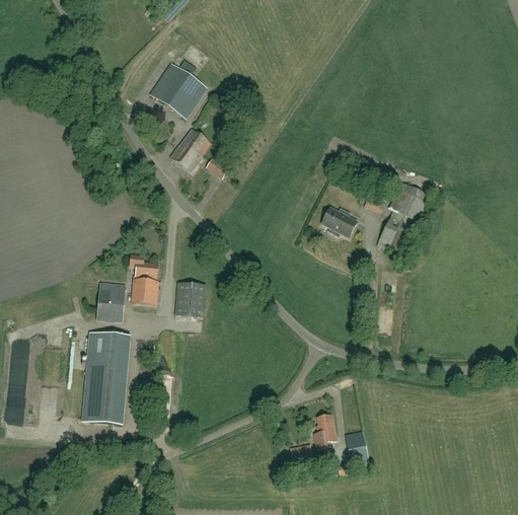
[(186,118),(207,86),(170,62),(149,92),(186,118)]
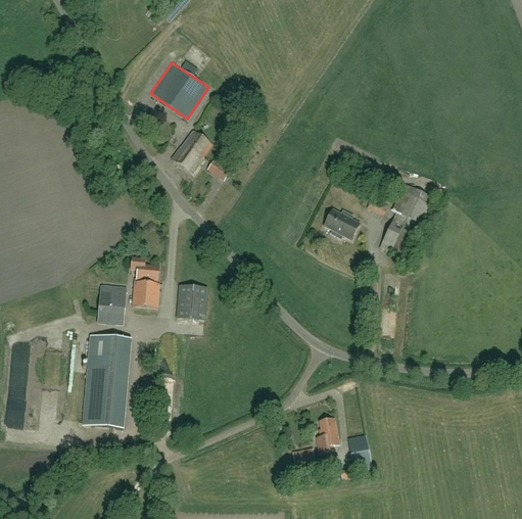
[(201,155),(211,143),(192,129),(181,143),(180,143),(171,156),(191,172),(202,156),(201,155)]
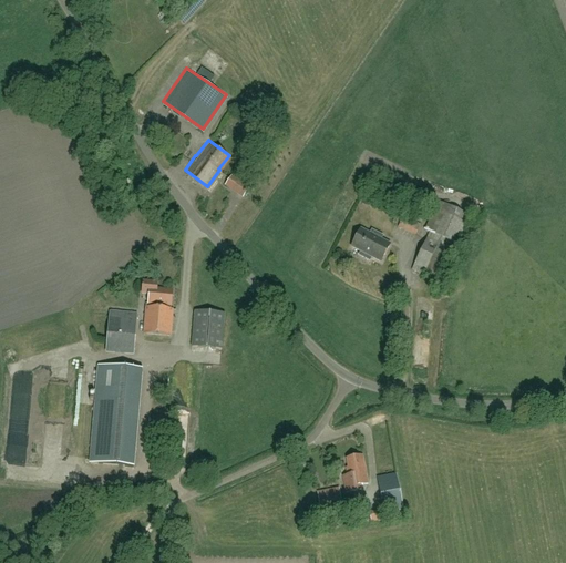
[(248,184),(237,176),(230,185),(242,193),(248,184)]
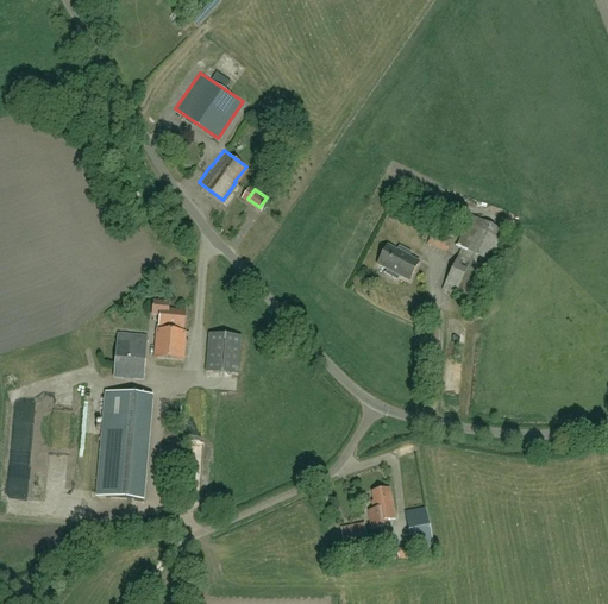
[(469,213),(455,245),(467,250),(490,260),(505,230),(469,213)]
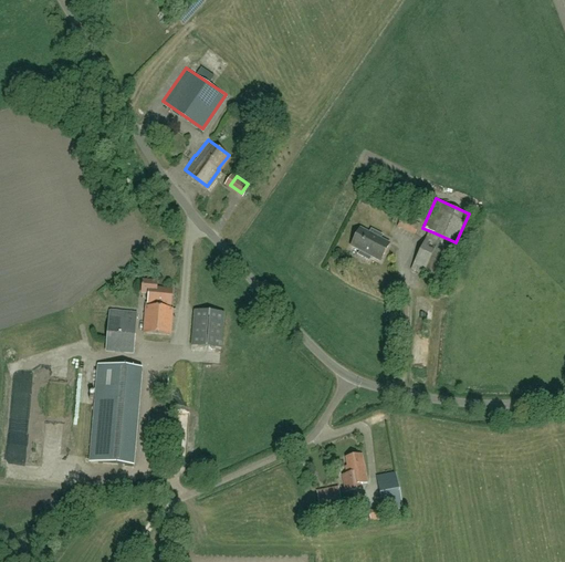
[(399,225),(418,231),(422,219),(404,212),(399,225)]
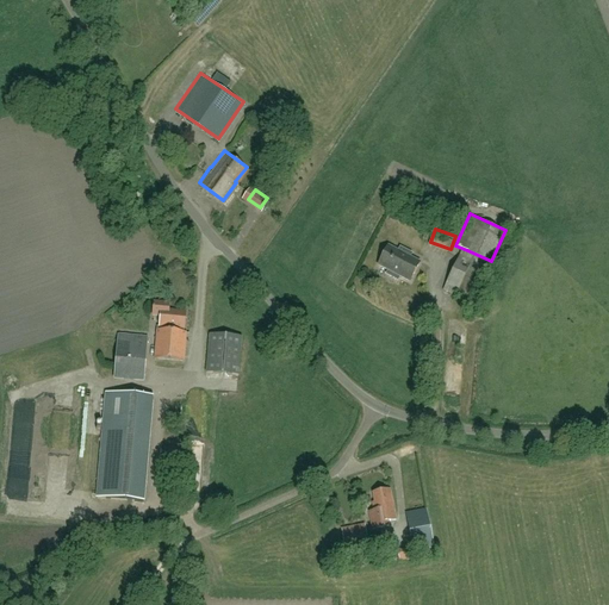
[(391,274),(405,247),(399,244),(397,248),(387,242),(377,261),(387,267),(385,270),(391,274)]
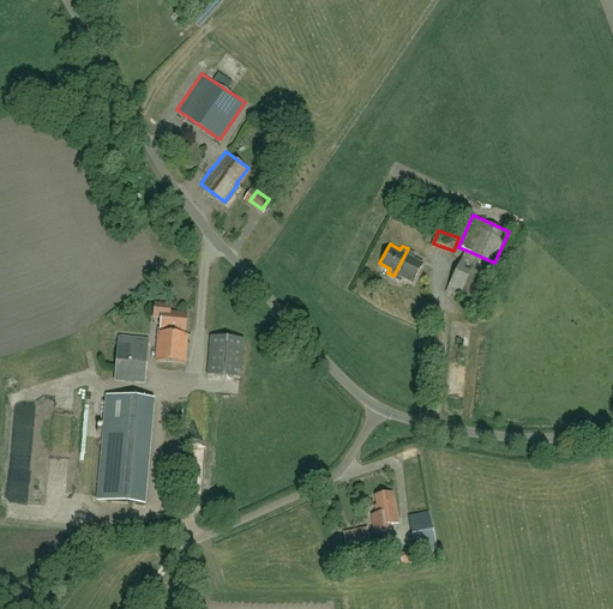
[(408,248),(394,276),(400,278),(401,275),(412,279),(421,260),(412,255),(413,252),(408,248)]
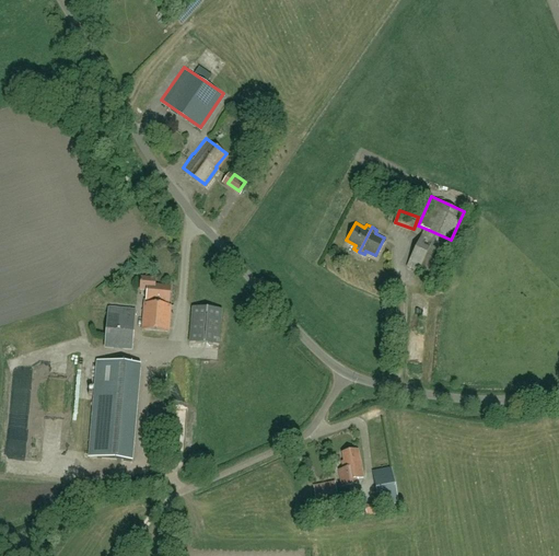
[(418,268),(432,235),(421,230),(406,263),(418,268)]
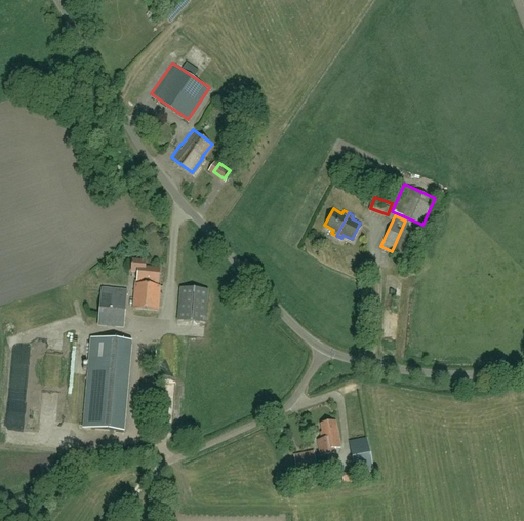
[(157,308),(159,283),(157,283),(159,265),(145,264),(145,257),(131,256),(130,268),(136,269),(135,278),(132,306),(157,308)]
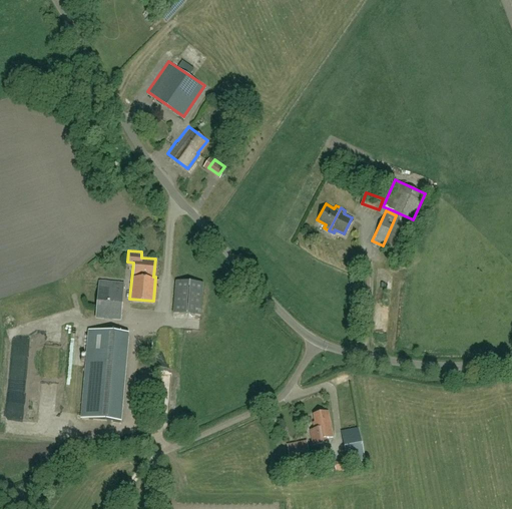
[(120,317),(123,280),(98,278),(95,315),(120,317)]
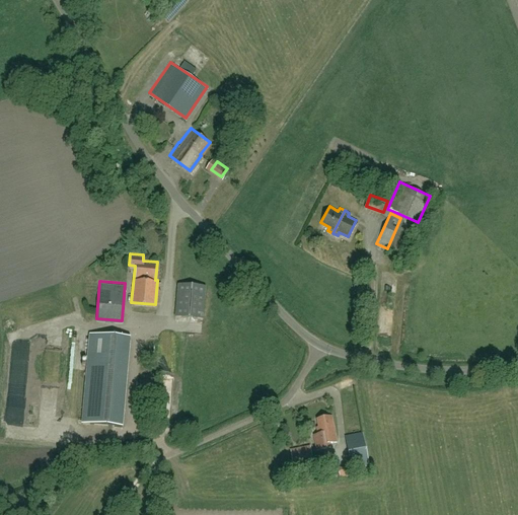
[(205,283),(177,281),(174,313),(202,315),(205,283)]
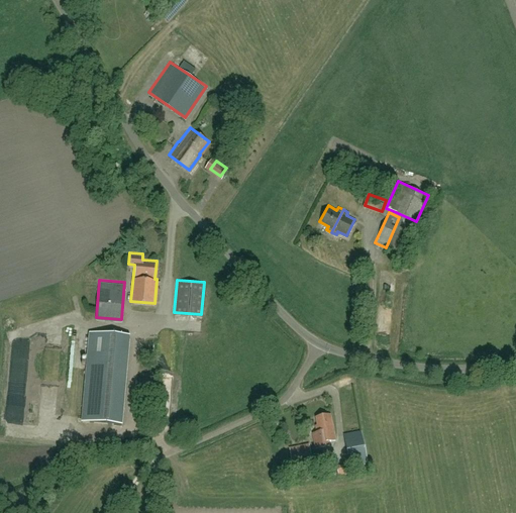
[(129,333),(88,329),(86,353),(88,353),(82,419),(121,422),(129,333)]
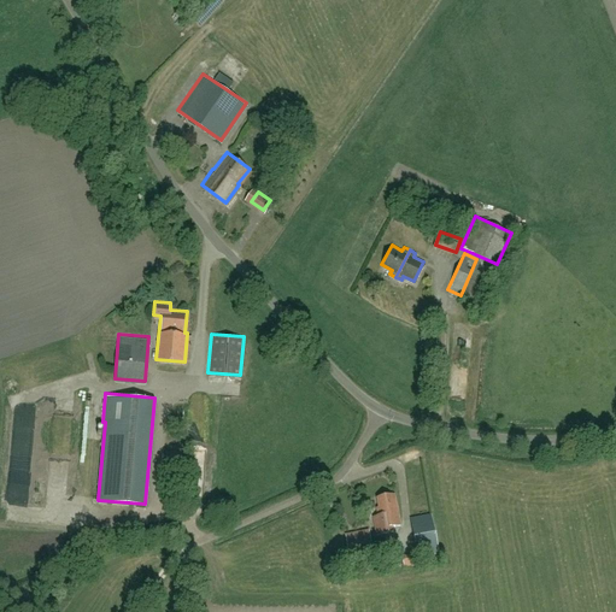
[(399,522),(393,490),(375,494),(377,504),(375,504),(376,512),(371,513),(375,531),(392,528),(392,523),(399,522)]
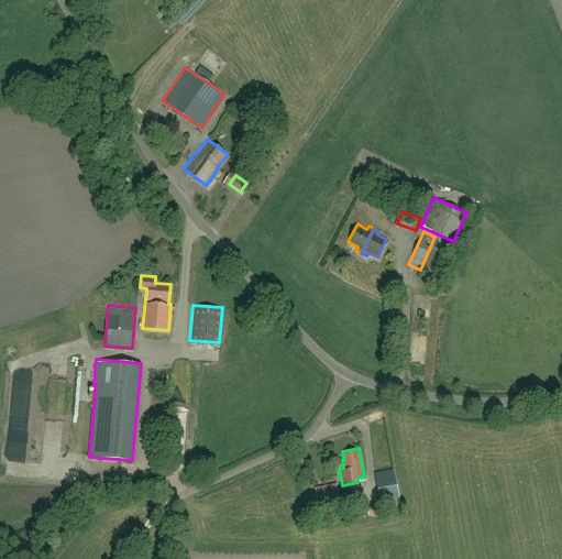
[(392,467),(372,471),(379,505),(398,502),(392,467)]
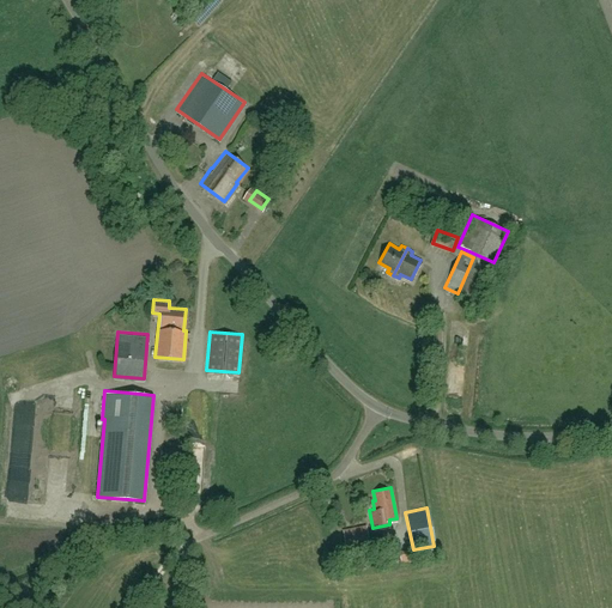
[(344,529),(345,541),(357,539),(356,532),(350,533),(350,528),(344,529)]
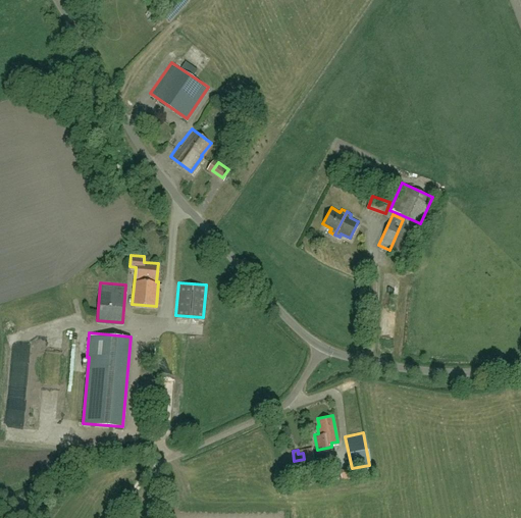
All buildings are outlined.
